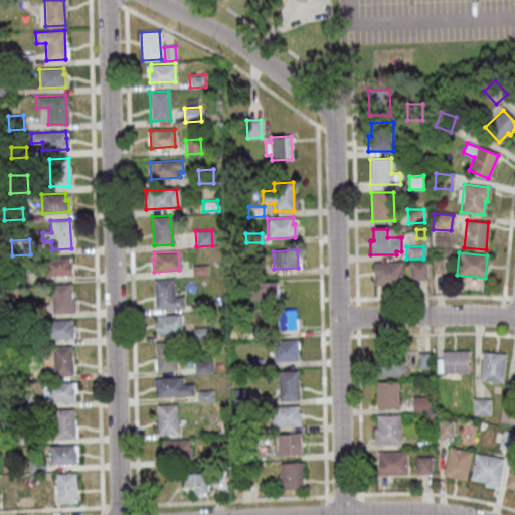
[(71,275),(49,275),(48,256),(68,255),(68,263),(71,263),(71,275)]
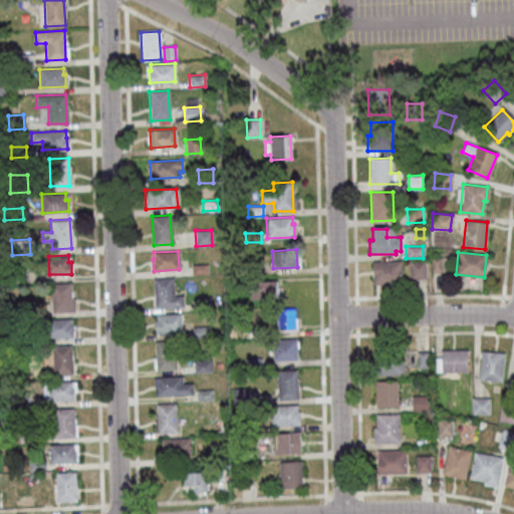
[(247,259),(262,257),(262,269),(248,270),(247,259)]
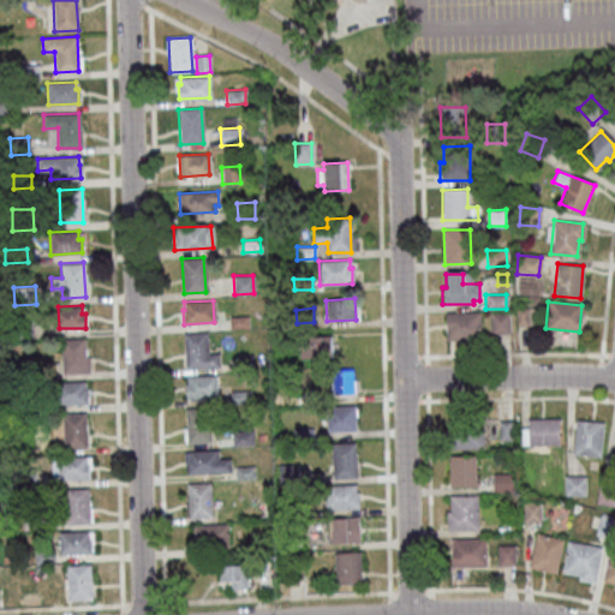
[(515,326),(515,308),(526,308),(526,326),(515,326)]
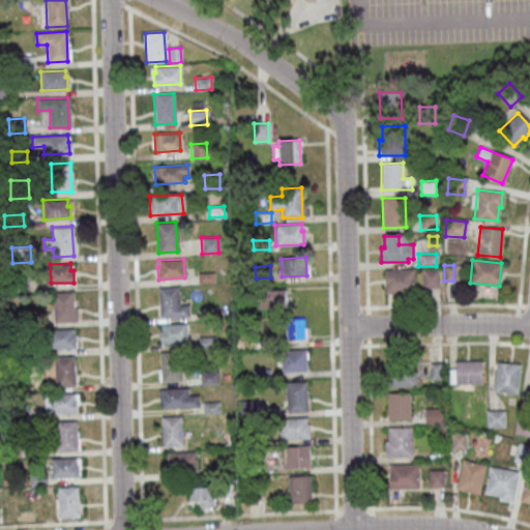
[(453,265),(463,265),(463,281),(453,281),(453,265)]
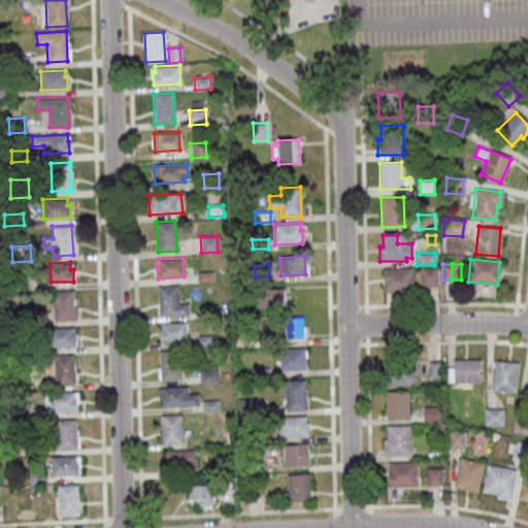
[(411,292),(382,292),(382,269),(410,268),(411,292)]
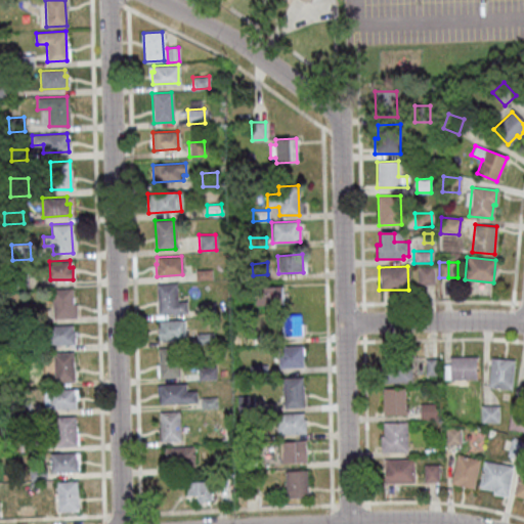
[(417,267),(432,266),(432,284),(417,285),(417,267)]
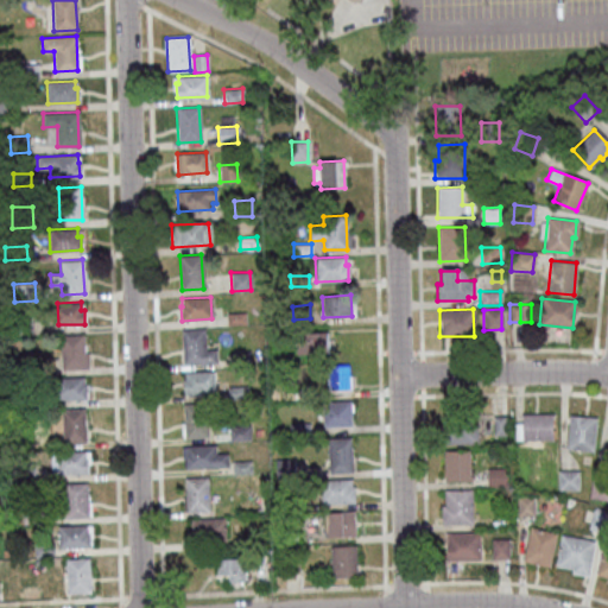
[(244,312),(245,323),(227,324),(226,314),(244,312)]
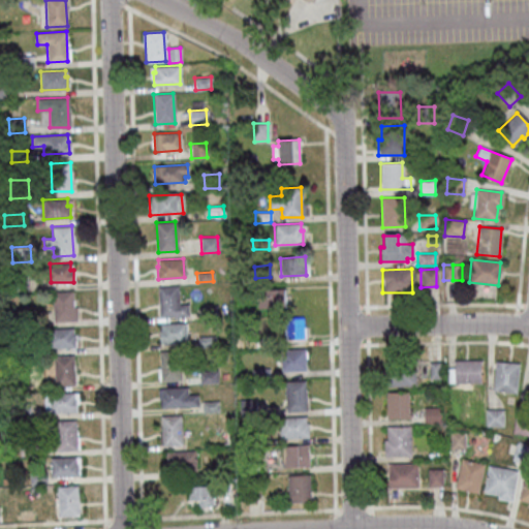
[(26,290),(11,291),(10,276),(25,275),(26,290)]
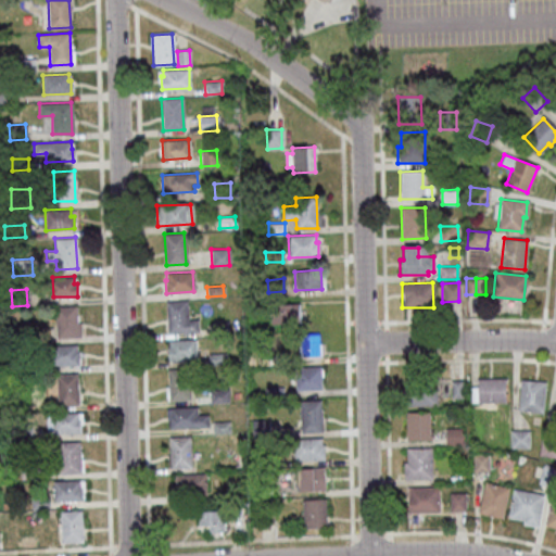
[(165,302),(186,301),(187,320),(197,319),(198,331),(167,332),(165,302)]
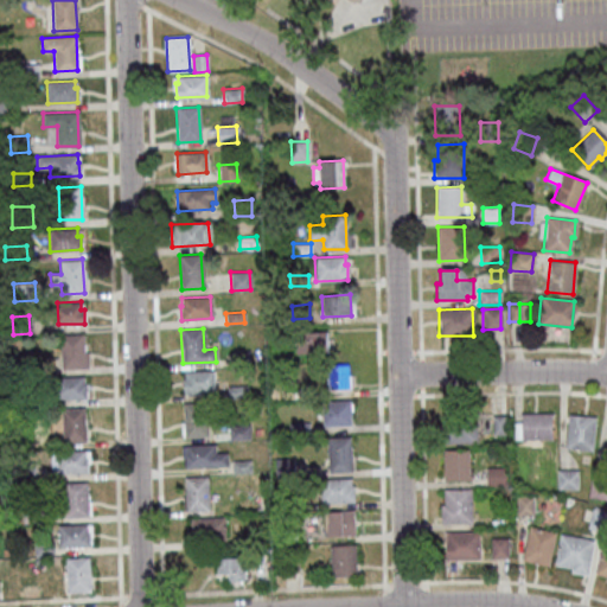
[(304,353),(302,332),(325,331),(326,352),(304,353)]
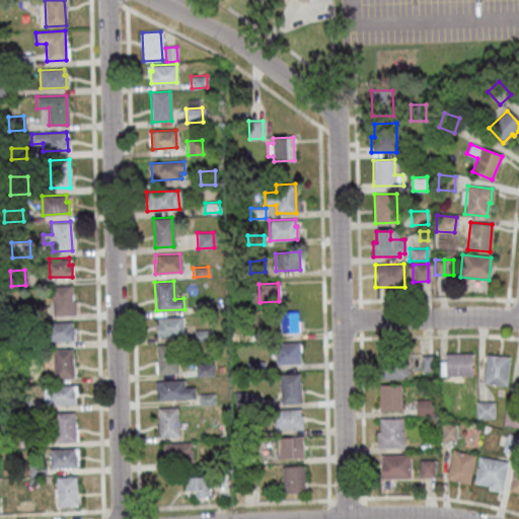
[(53,315),(51,286),(70,285),(71,301),(74,301),(75,314),(53,315)]
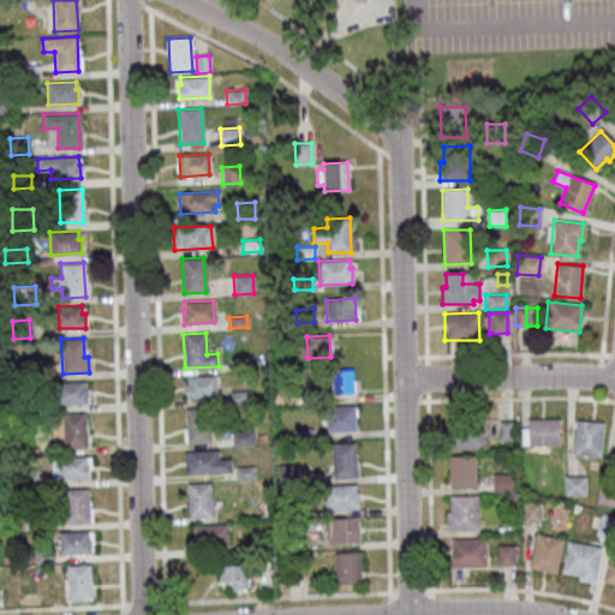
[(233,370),(233,356),(251,354),(252,369),(233,370)]
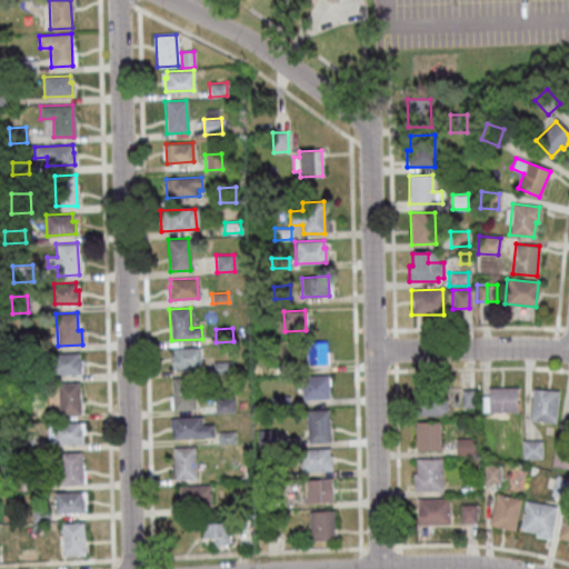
[(327,362),(306,363),(305,341),(326,341),(327,362)]
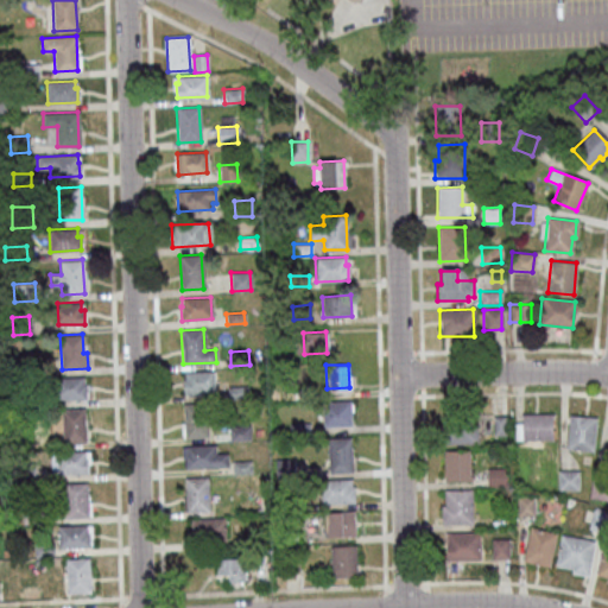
[(184,372),(213,371),(214,392),(184,394),(183,380),(184,380),(184,372)]
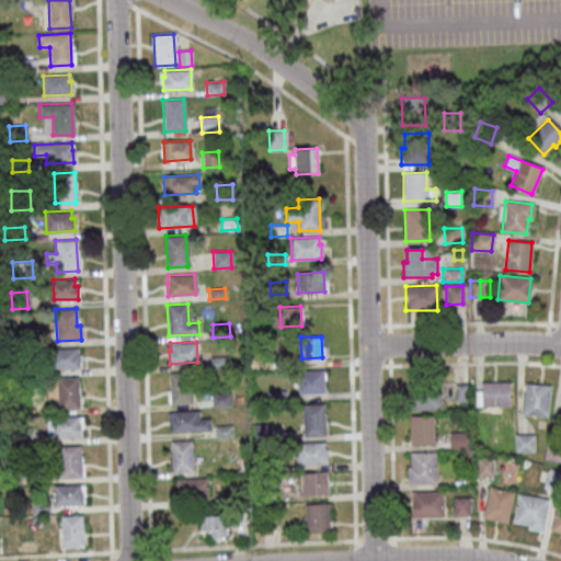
[(79,368),(50,369),(49,348),(76,347),(76,354),(78,354),(79,368)]
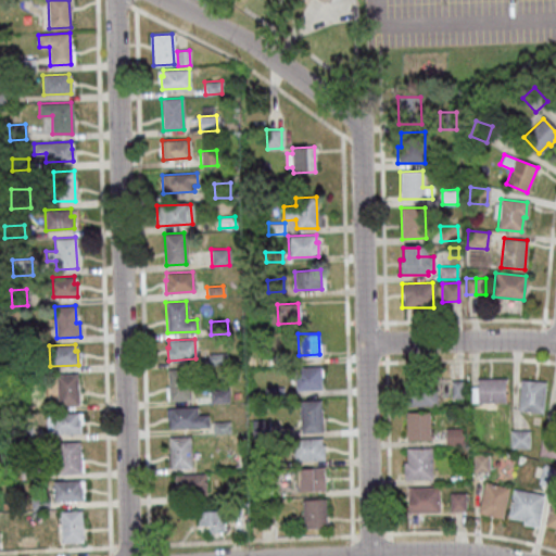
[(207,353),(225,353),(226,363),(209,364),(207,353)]
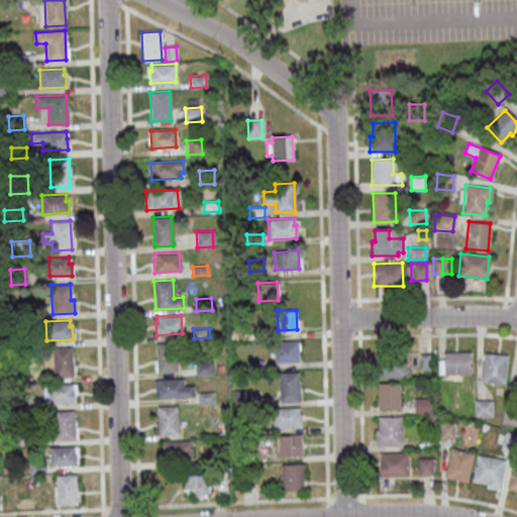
[(275,363),(274,355),(270,355),(269,349),(274,348),(274,341),(297,340),(298,362),(275,363)]
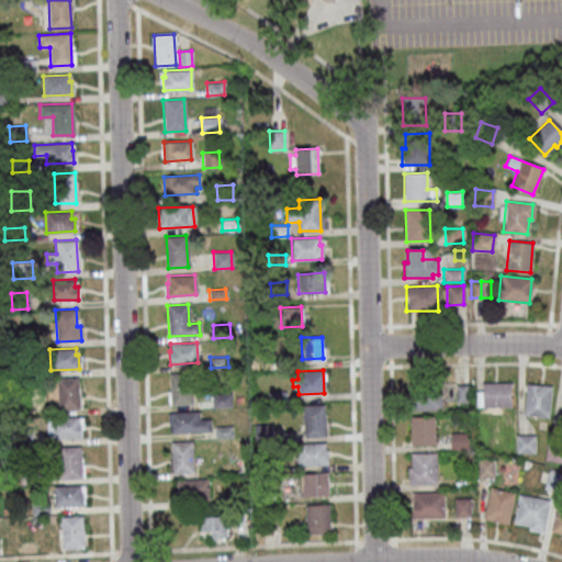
[(189,372),(191,404),(170,405),(168,373),(189,372)]
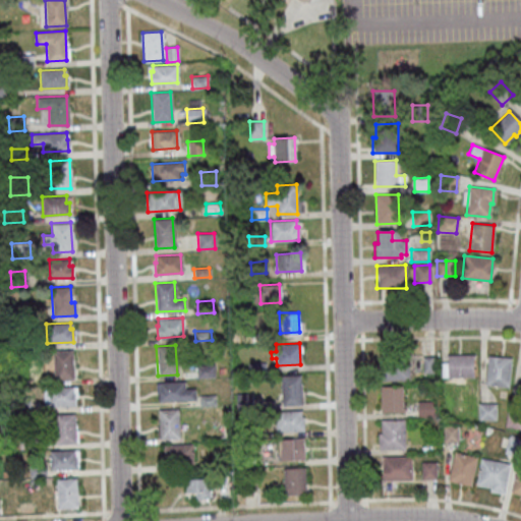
[(54,381),(52,351),(71,350),(72,380),(54,381)]
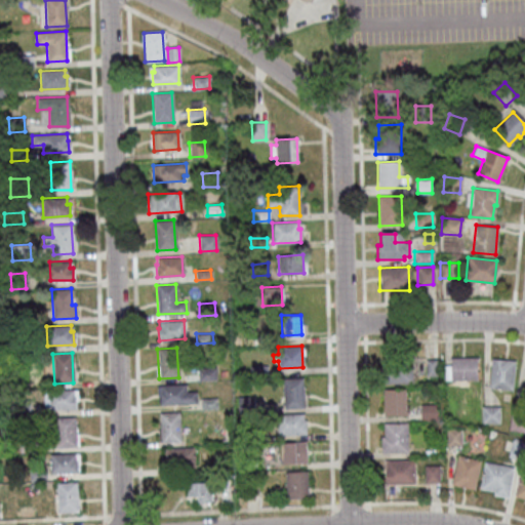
[(450,380),(450,358),(476,358),(476,379),(450,380)]
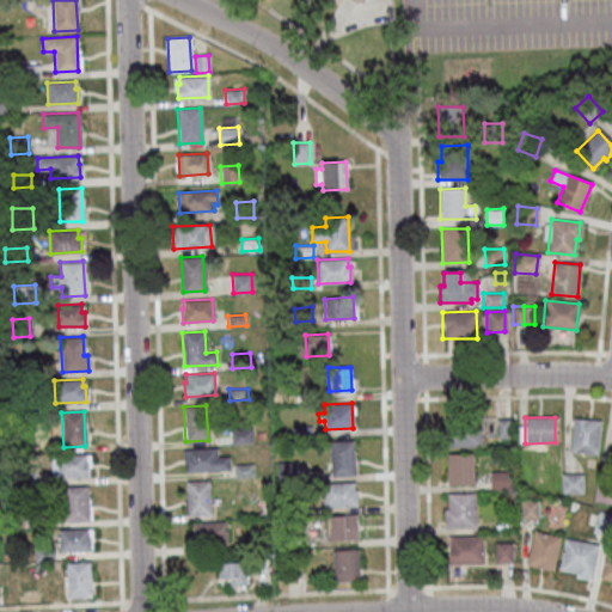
[(478,418),(479,446),(445,447),(444,420),(478,418)]
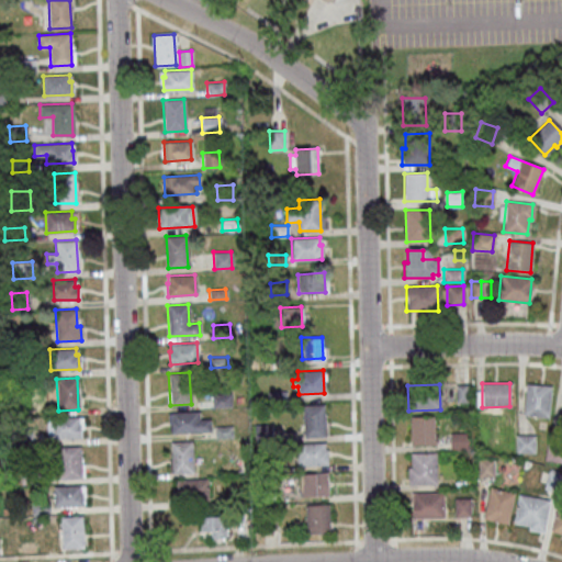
[(550,386),(547,418),(523,416),(525,384),(550,386)]
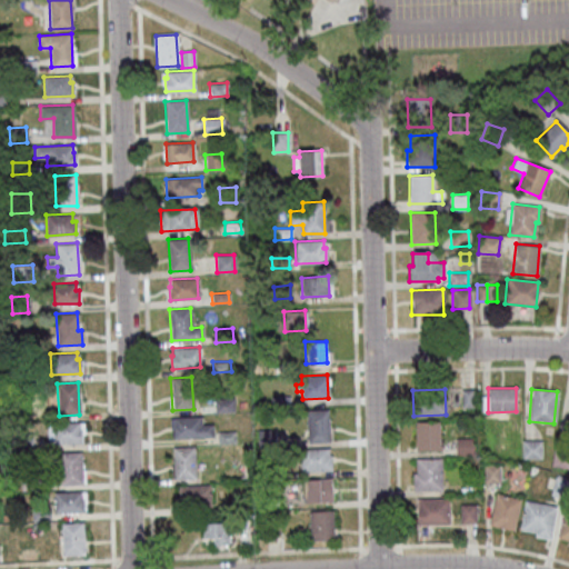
[(471,407),(461,407),(461,390),(471,390),(471,407)]
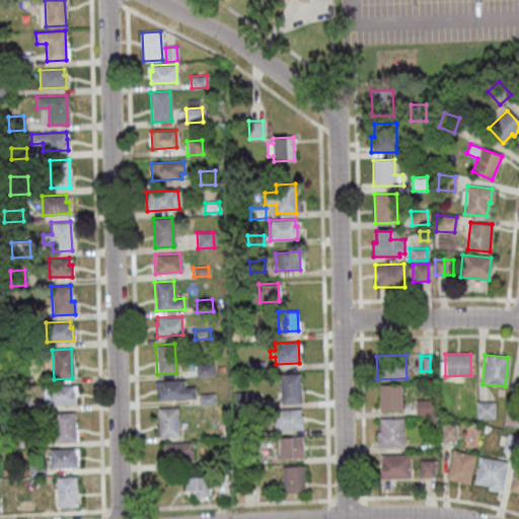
[(247,361),(263,360),(263,370),(247,370),(247,361)]
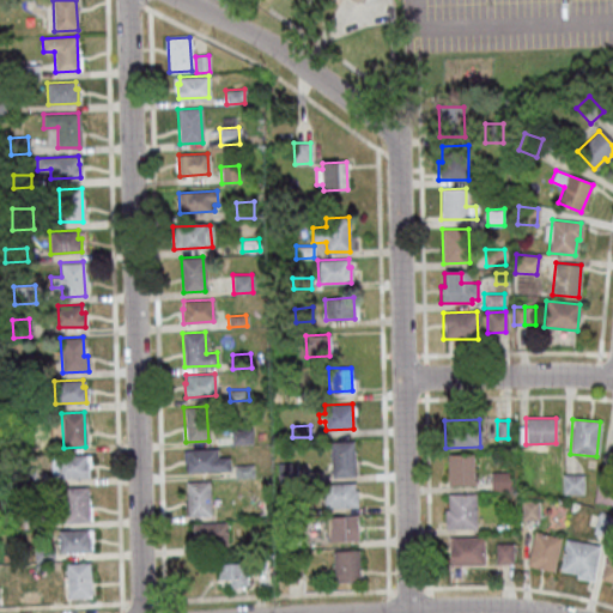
[(230,429),(250,429),(250,442),(230,443),(230,429)]
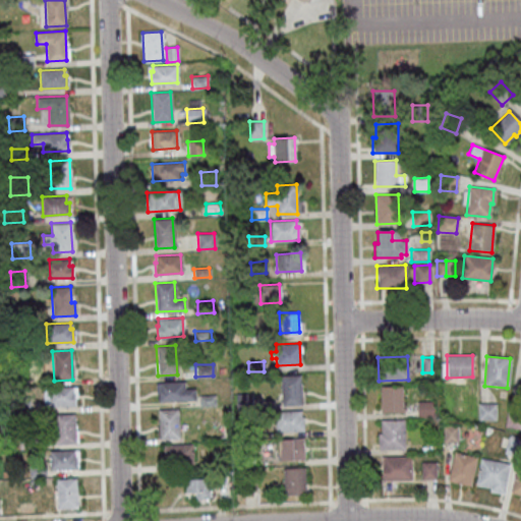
[(281,405),(281,375),(300,375),(300,404),(281,405)]
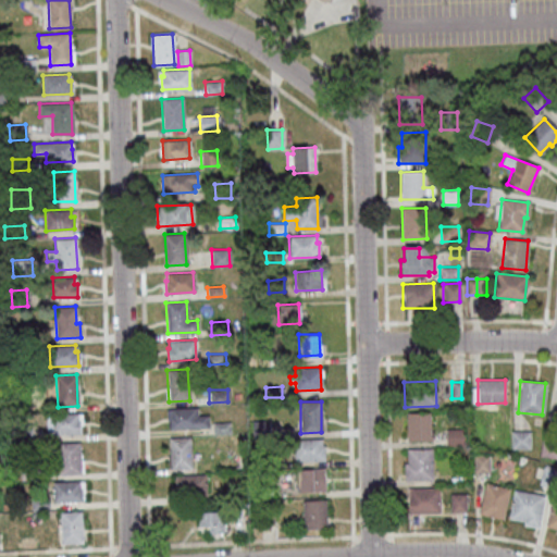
[(169,429),(169,421),(168,421),(166,409),(196,408),(196,416),(207,416),(208,428),(169,429)]
